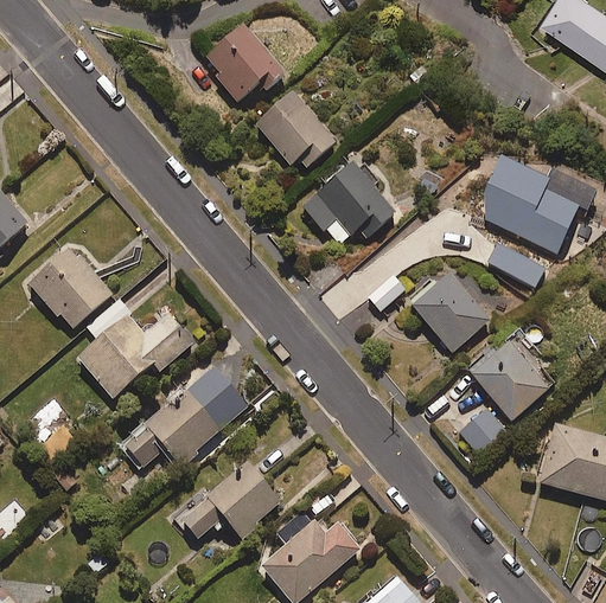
[(605,12),(587,0),(557,0),(541,25),(605,69),(605,12)]
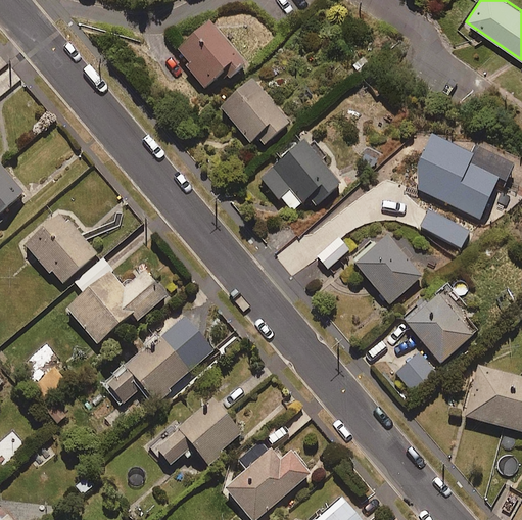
[(245,64),(209,22),(176,51),(205,86),(225,69),(231,77),(245,64)]
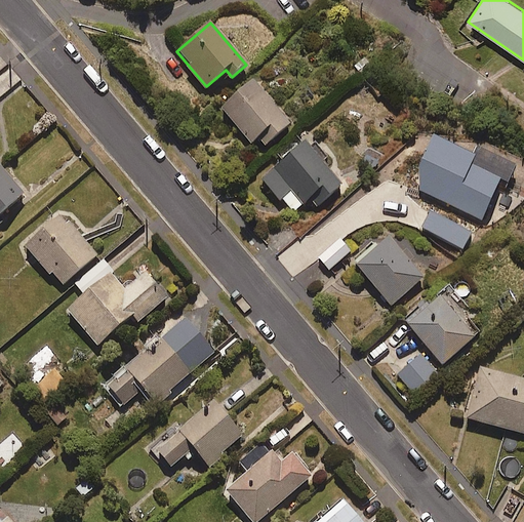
[(289,123),(253,81),(220,109),(256,151),(289,123)]
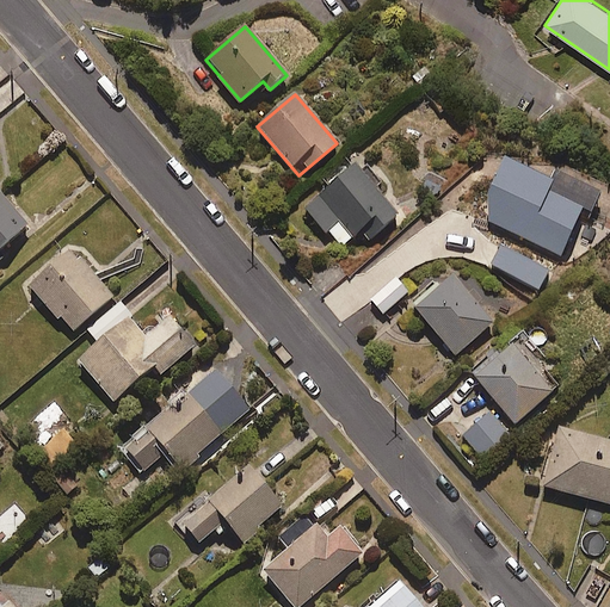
[(596,200),(507,160),(480,217),(560,254),(581,209),(590,214),(596,200)]
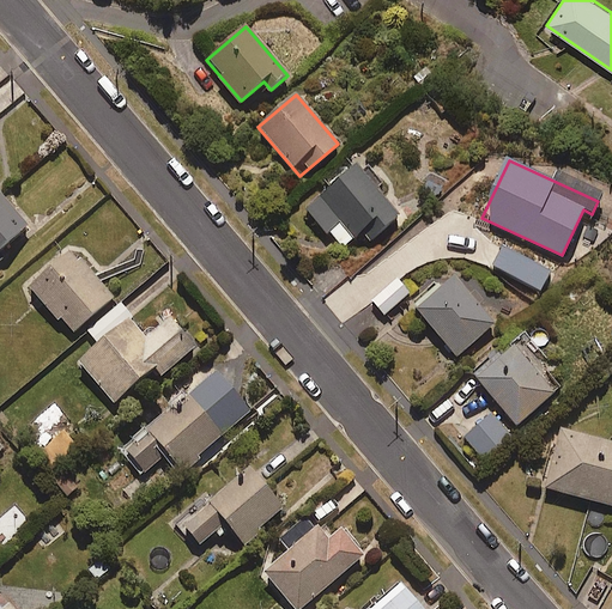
[(399,214),(357,166),(308,208),(340,247),(361,230),(369,239),(399,214)]
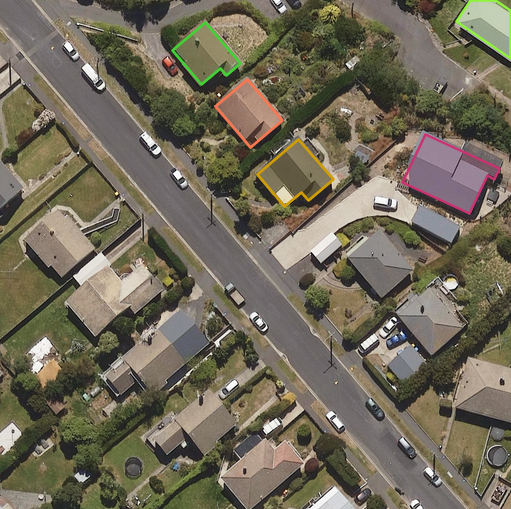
[(0,207),(23,188),(0,161),(0,207)]
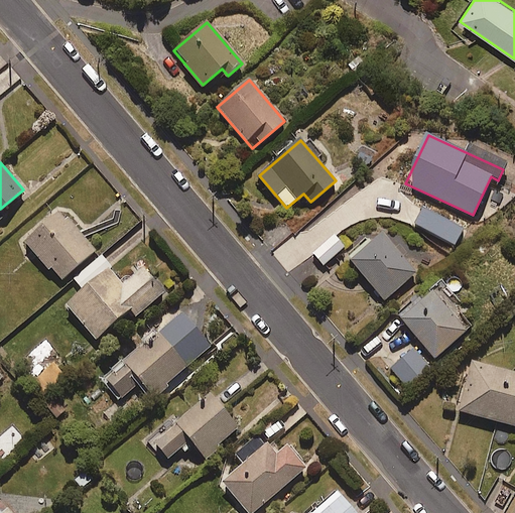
[(96,249),(58,208),(23,238),(60,280),(96,249)]
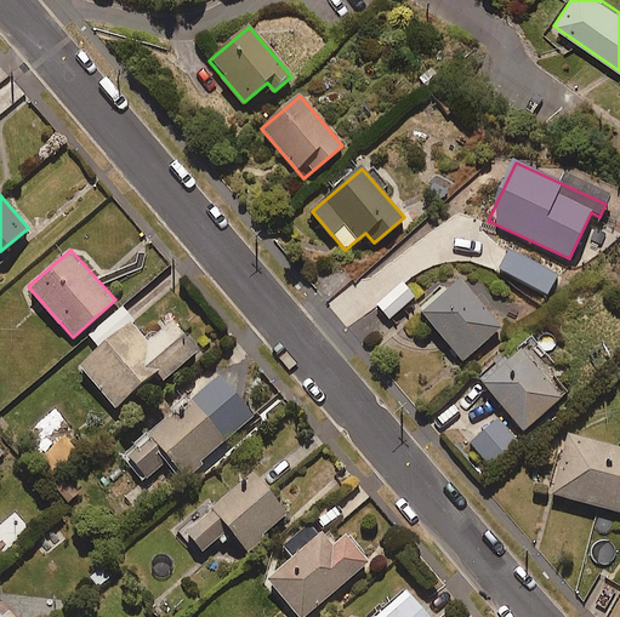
[(557,274),(508,250),(499,269),(547,293),(557,274)]
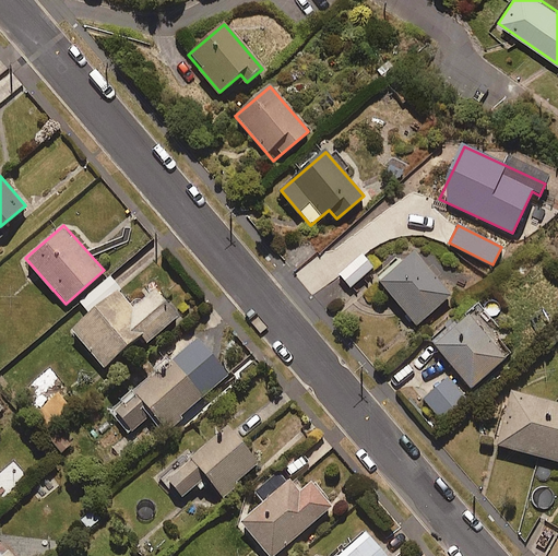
[(450,296),(414,252),(379,282),(416,326),(450,296)]
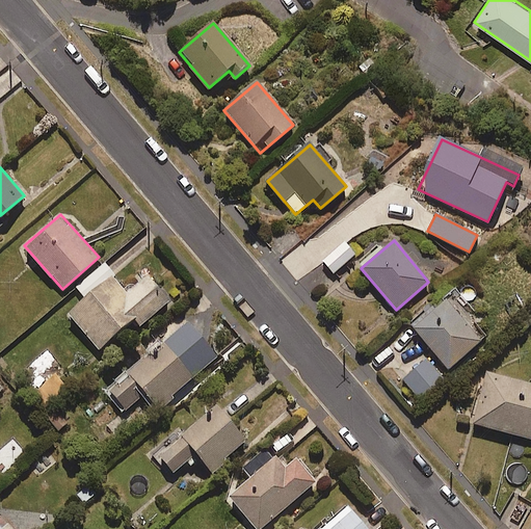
[(354,255),(343,241),(322,259),(334,272),(354,255)]
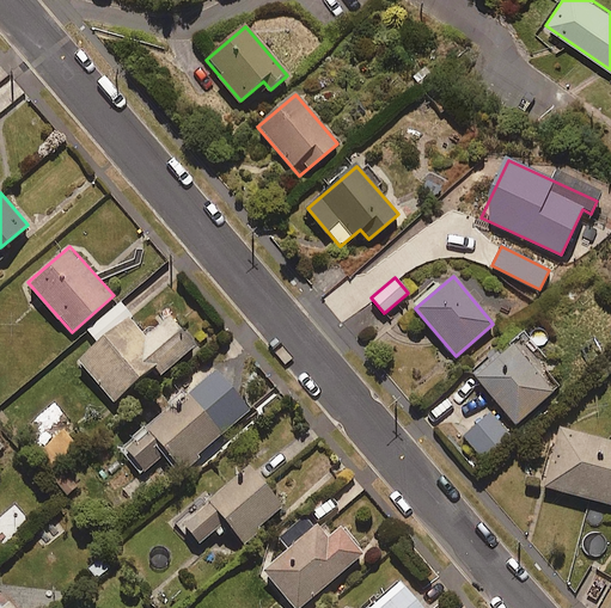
[(145,337),(116,305),(87,330),(98,342),(78,360),(114,401),(156,364),(163,373),(194,345),(169,317),(145,337)]
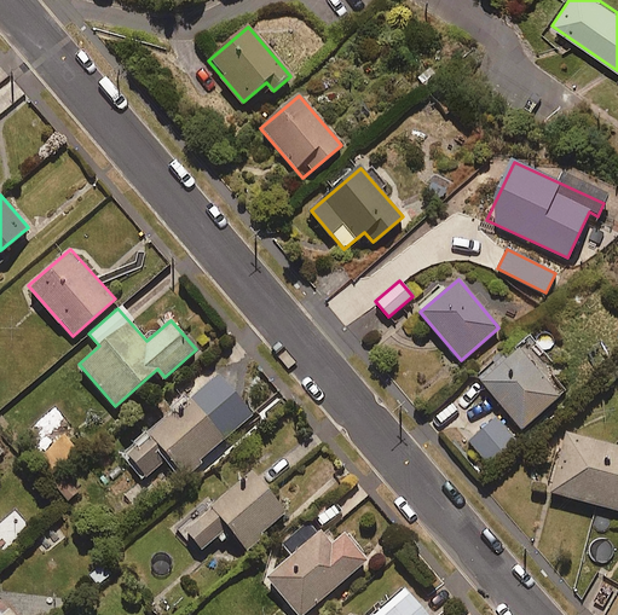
[(559,396),(519,349),(500,366),(497,364),(478,378),(520,429),(559,396)]
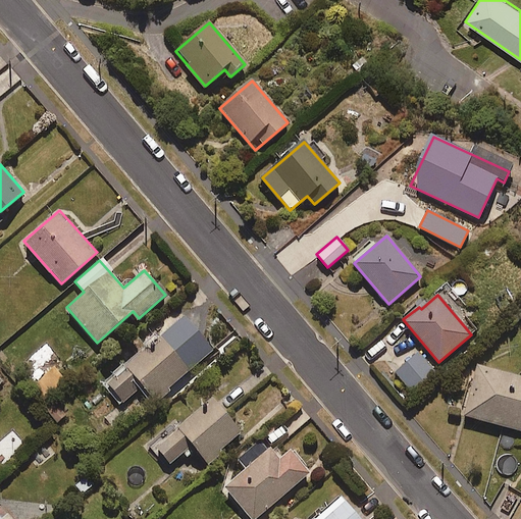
[(212,350),(184,316),(106,382),(122,402),(141,386),(153,400),(212,350)]
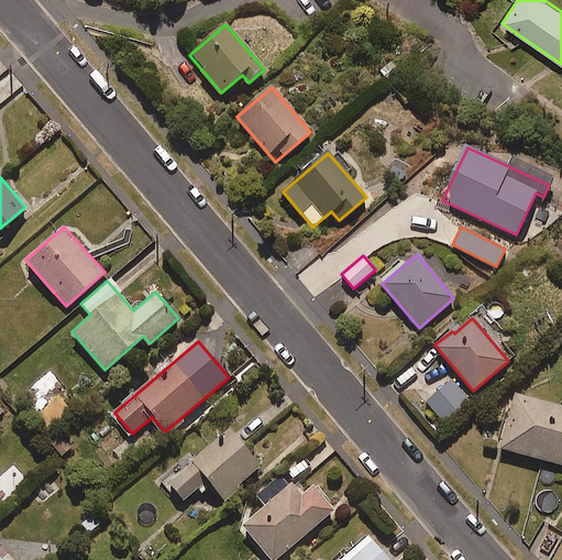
[(469,398),(451,380),(427,402),(444,420),(469,398)]
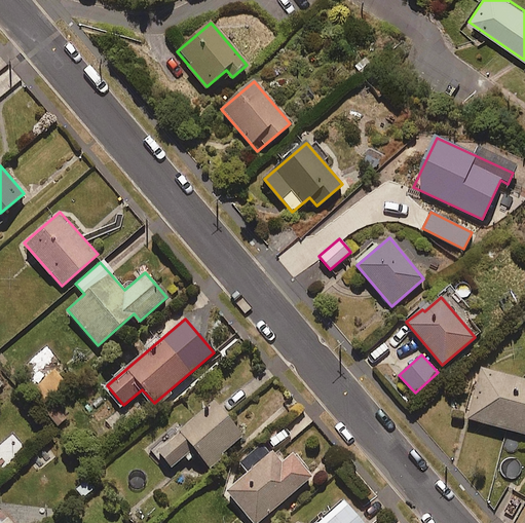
[(524,381),(480,370),(467,419),(524,434),(524,381)]
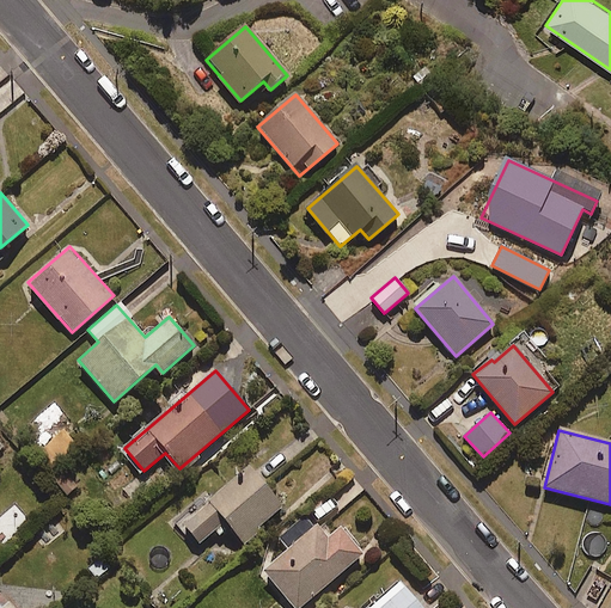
[(281,507),(248,467),(181,526),(197,545),(224,521),(242,541),(281,507)]
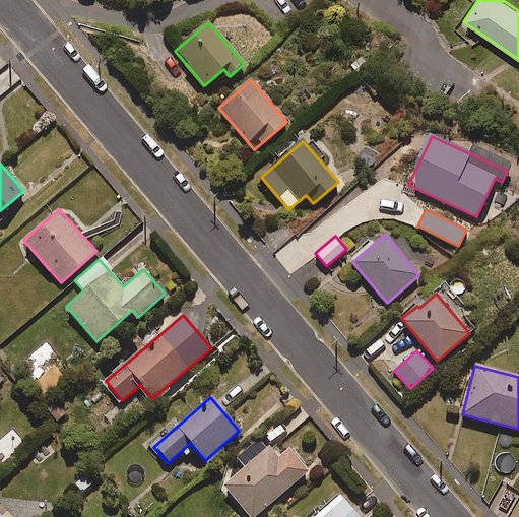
[(277,460),(258,438),(237,456),(246,467),(224,487),(250,516),(254,516),(309,470),(290,449),(277,460)]
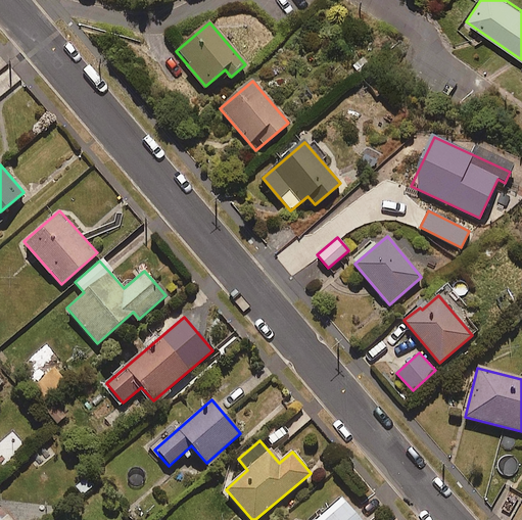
[(359,519),(340,499),(316,519),(296,519),(359,519)]
